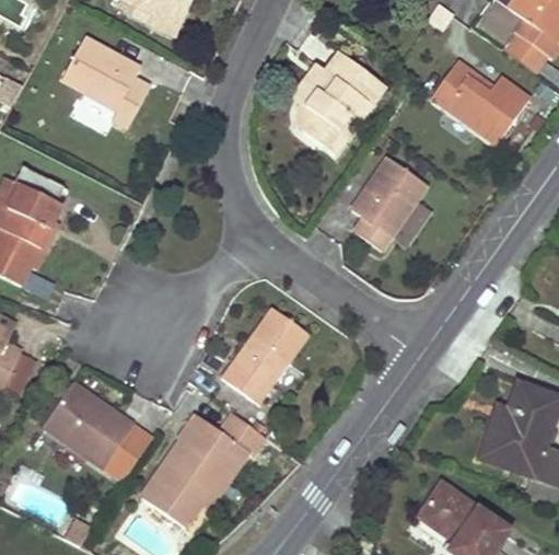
[(174,32),(182,16),(188,0),(130,0),(137,3),(155,12),(151,21),(174,32)]
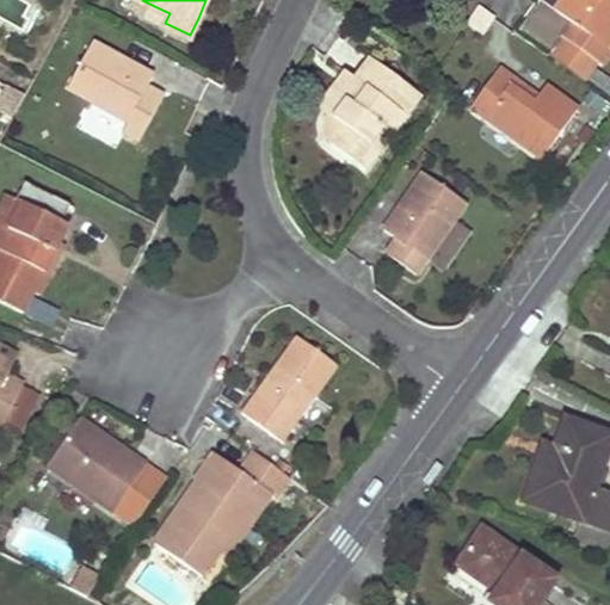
[(574,19),(548,0),(538,0),(518,29),(552,53),(565,34),(574,19)]
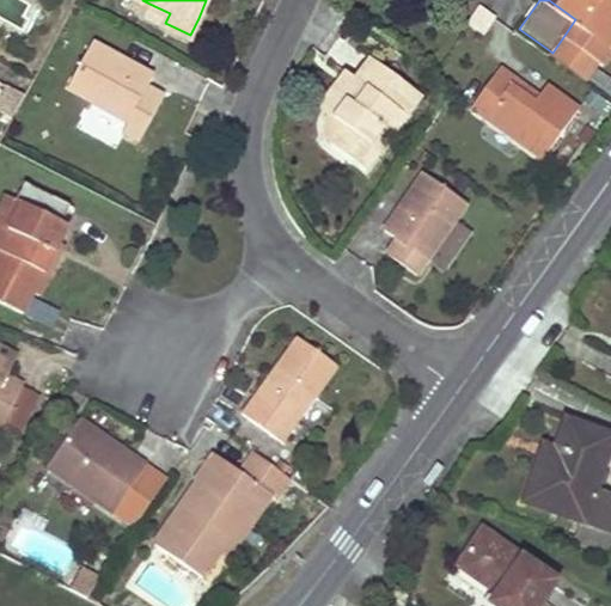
[(549,0),(575,19),(566,34),(604,61),(610,51),(610,43),(610,0),(549,0)]
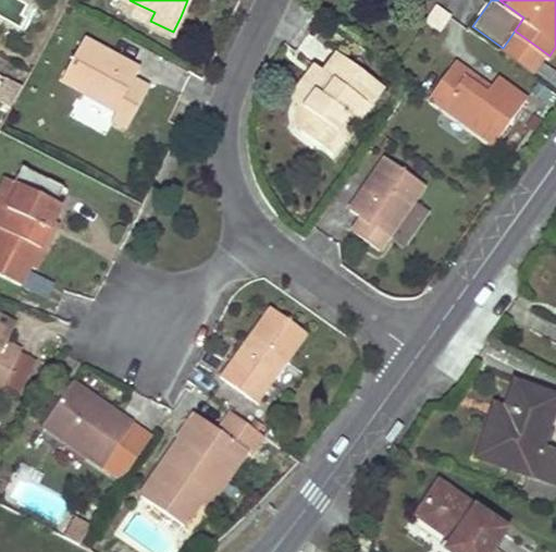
[(437,2),(431,10),(425,19),(440,28),(451,11),(437,2)]
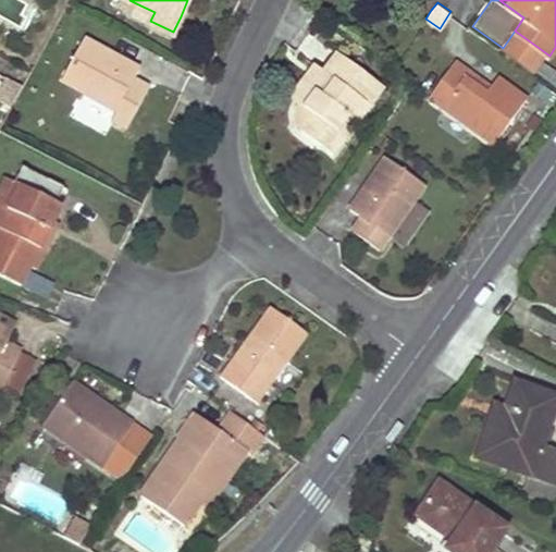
[(131,12),(150,21),(155,12),(136,3),(131,12)]
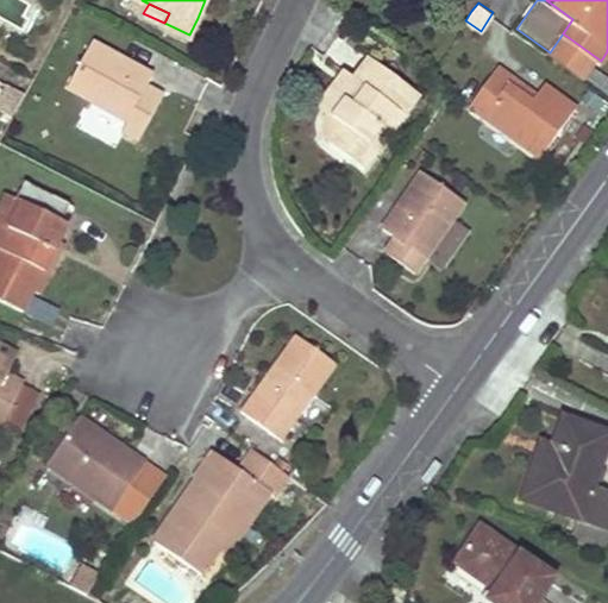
[(138,137),(151,114),(164,92),(148,82),(152,73),(93,39),(68,85),(129,118),(123,129),(138,137)]
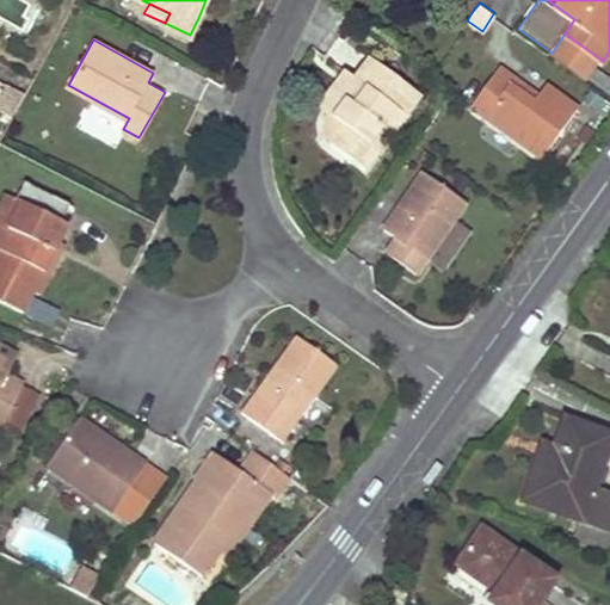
[(320,104),(326,107),(339,90),(347,96),(375,59),(370,55),(356,73),(347,68),(320,104)]
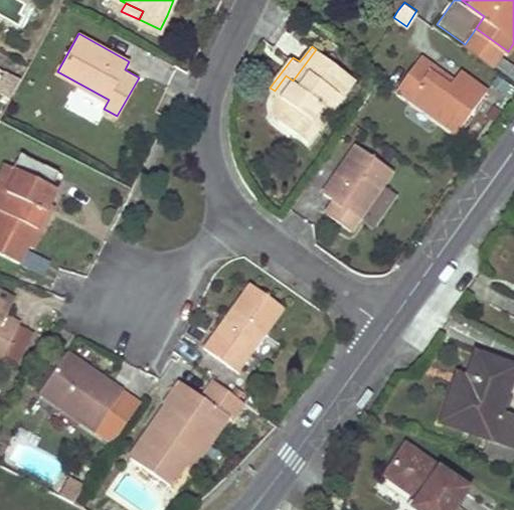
[(275,91),(283,97),(291,103),(280,119),(308,140),(354,76),(316,49),(293,80),(286,75),(275,91)]
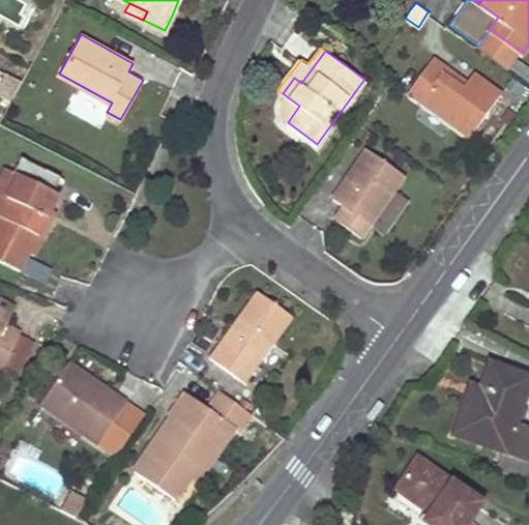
[(443,71),(445,68),(447,65),(435,56),(410,90),(470,133),(500,91),(475,74),(469,82),(465,87),(443,71)]
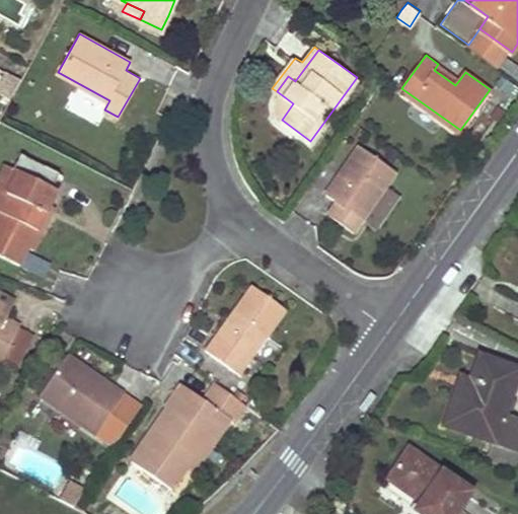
[(436,67),(434,70),(455,85),(459,80),(438,64),(436,67)]
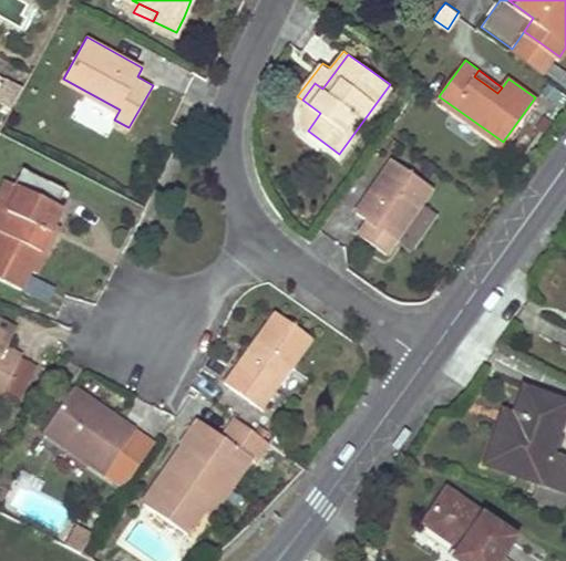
[(0,102),(11,107),(23,85),(9,78),(0,93),(0,102)]
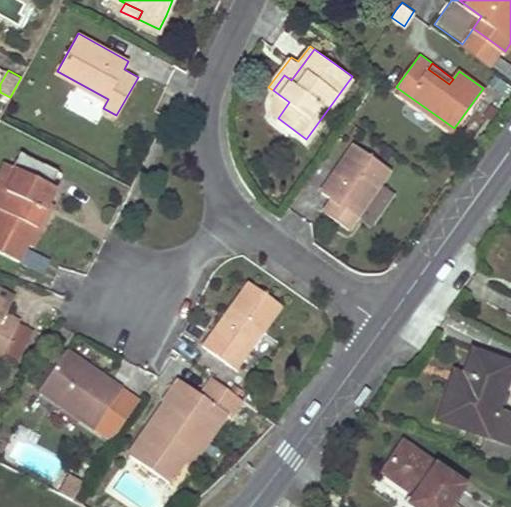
[(325,209),(336,218),(348,226),(359,211),(379,182),(389,167),(354,142),(323,190),(333,196),(325,209)]
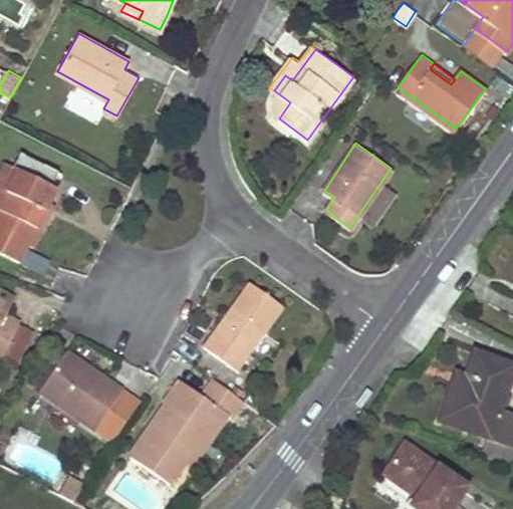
[(0,208),(3,210),(0,216),(0,252),(20,262),(30,243),(50,202),(57,187),(52,185),(58,171),(20,153),(13,167),(2,189),(7,192),(0,205),(0,208)]
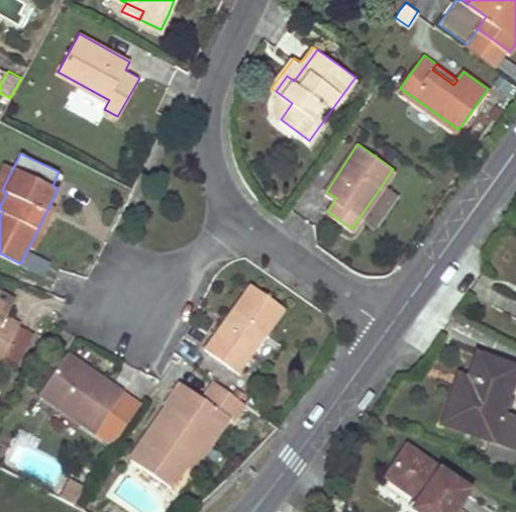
[(13,168),(4,164),(0,172),(0,206),(7,193),(2,190),(13,168)]
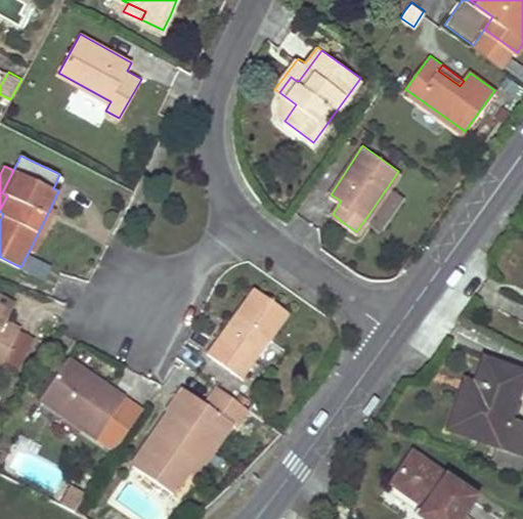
[(401,197),(388,186),(367,216),(382,225),(401,197)]
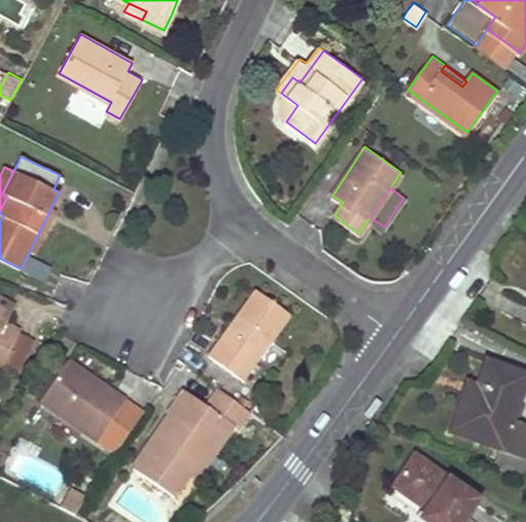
[(55,209),(51,207),(31,249),(34,251),(55,209)]
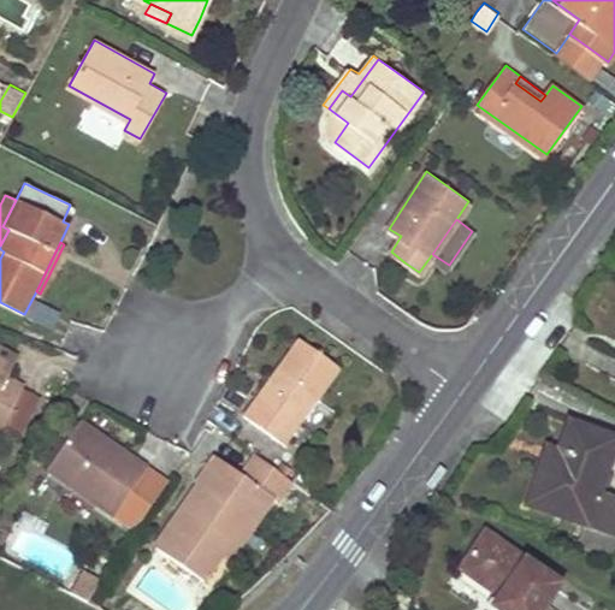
[(244,413),(265,427),(285,443),(341,366),(299,335),(244,413)]
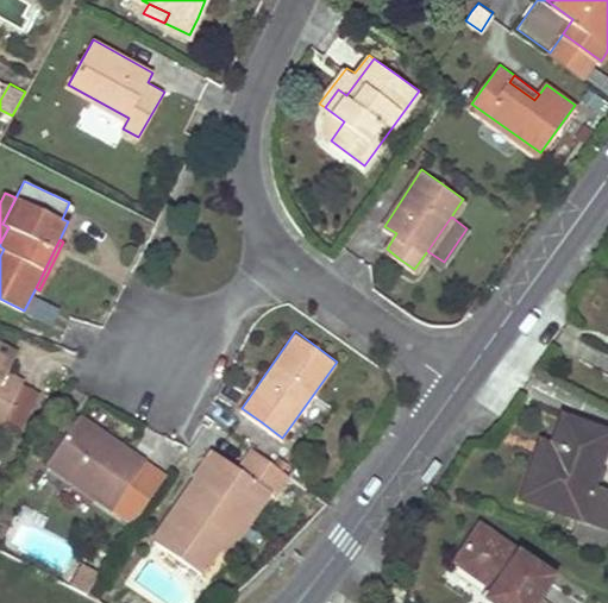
[(14,349),(0,340),(0,352),(11,358),(14,349)]
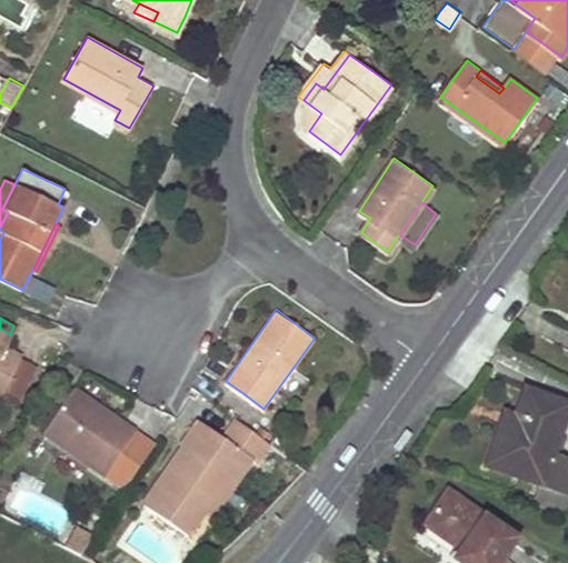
[(0,395),(0,396),(1,394),(18,403),(25,391),(7,382),(20,358),(22,353),(8,345),(10,341),(12,337),(10,334),(0,329),(0,395)]
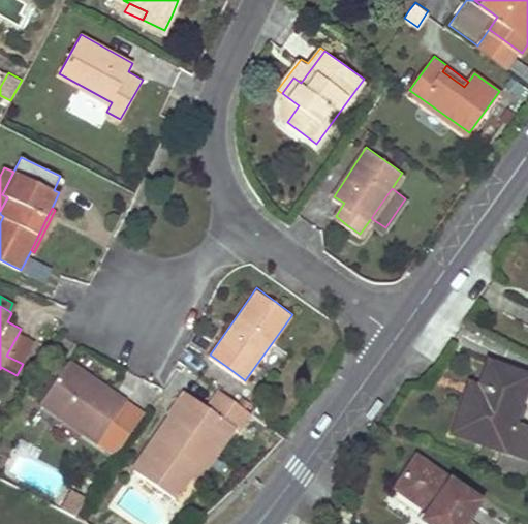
[(34,341),(19,333),(6,356),(23,364),(34,341)]
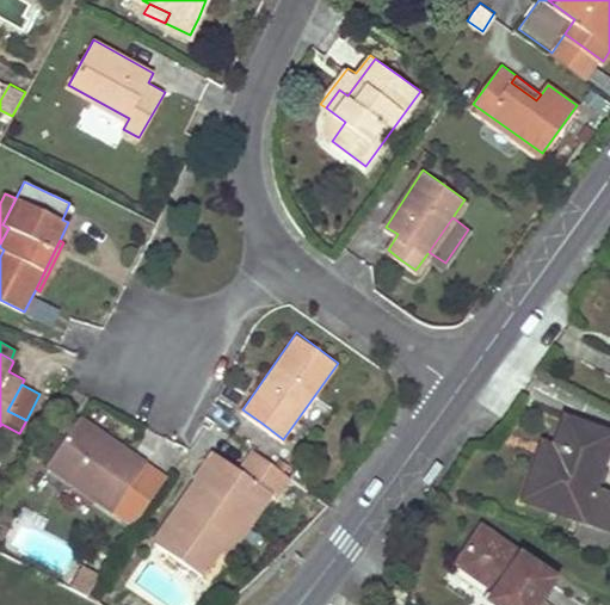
[(609,489),(597,485),(607,458),(609,448),(609,430),(566,413),(554,443),(549,455),(541,451),(524,495),(561,508),(577,514),(609,526),(609,489)]
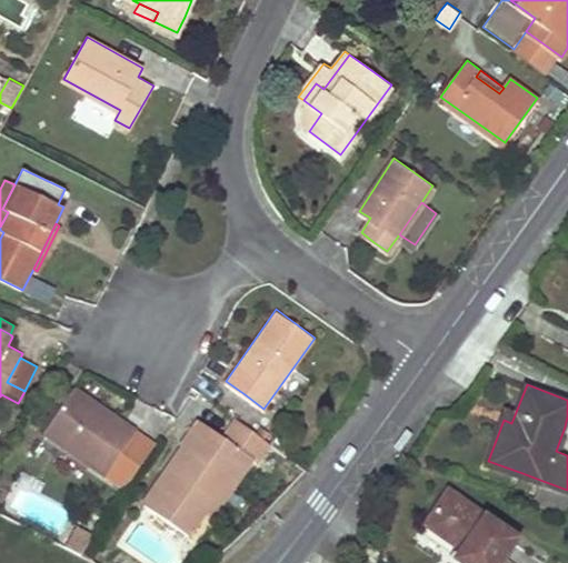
[(107,471),(121,451),(135,430),(73,388),(46,429),(107,471)]
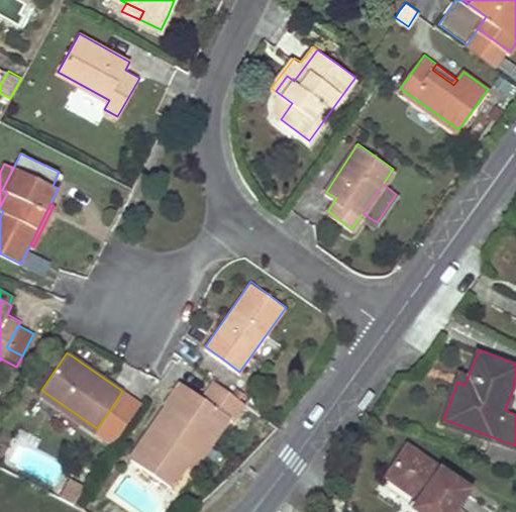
[(461,373),(457,382),(465,385),(469,375),(461,373)]
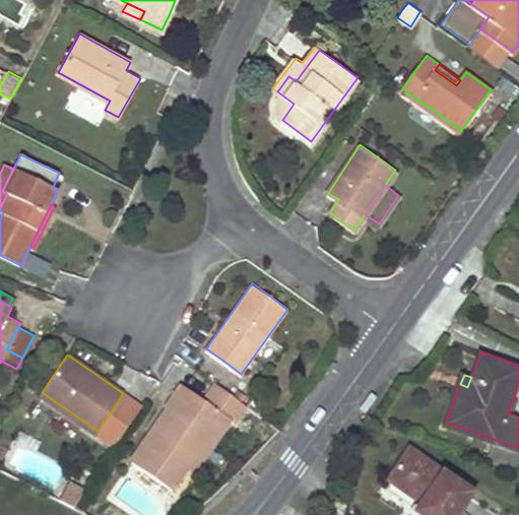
[(158,431),(155,430),(154,429),(132,459),(173,489),(188,466),(206,440),(211,443),(230,417),(235,421),(246,404),(216,382),(204,399),(183,383),(168,405),(170,407),(160,421),(164,424),(158,431)]
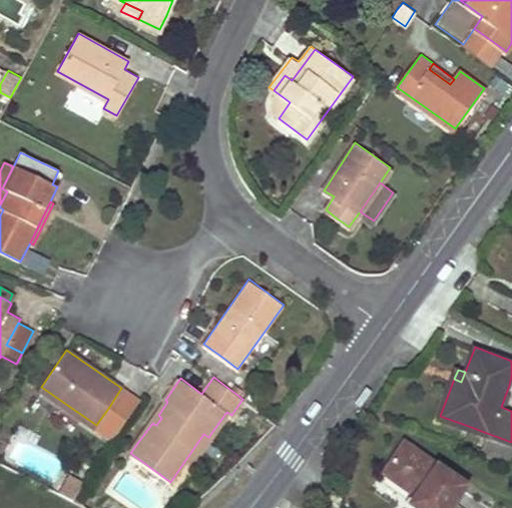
[(361,404),(372,387),(366,383),(354,399),(361,404)]
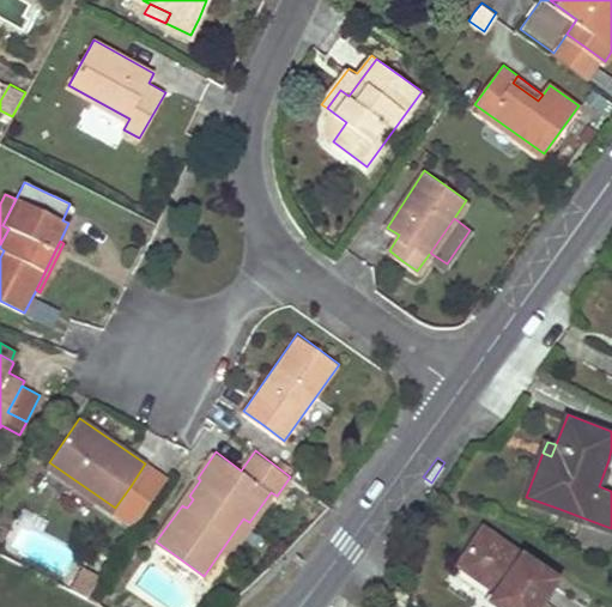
[(189,496),(182,505),(183,507),(187,508),(193,499),(189,496)]
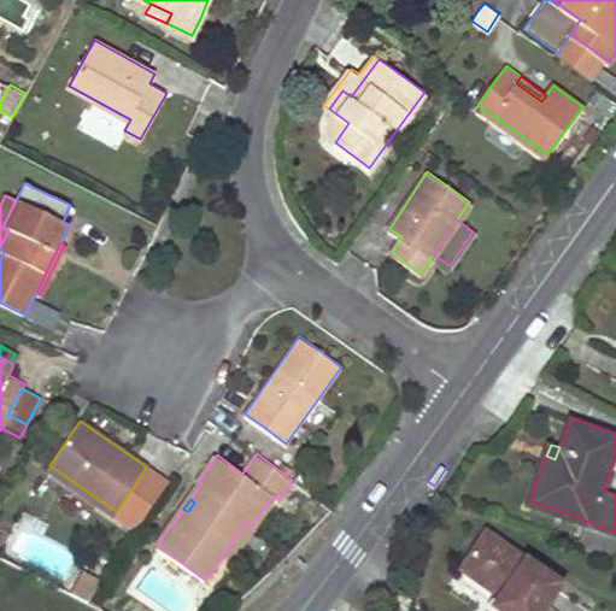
[(579,527),(615,541),(615,532),(582,520),(579,527)]
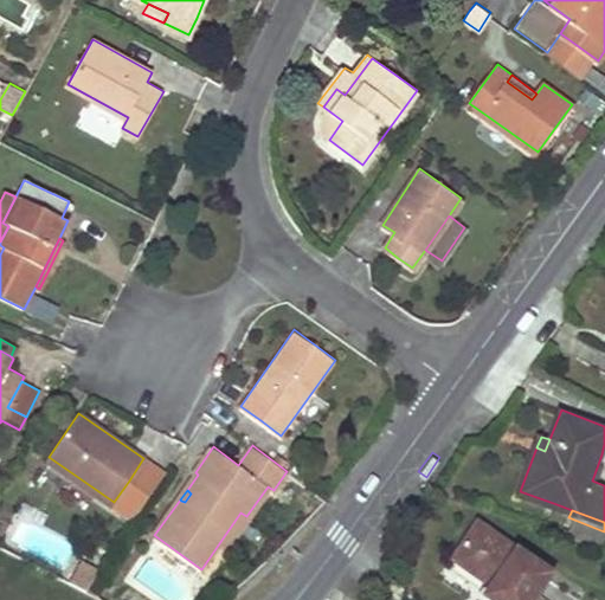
[(246,516),(240,513),(219,543),(226,547),(246,516)]
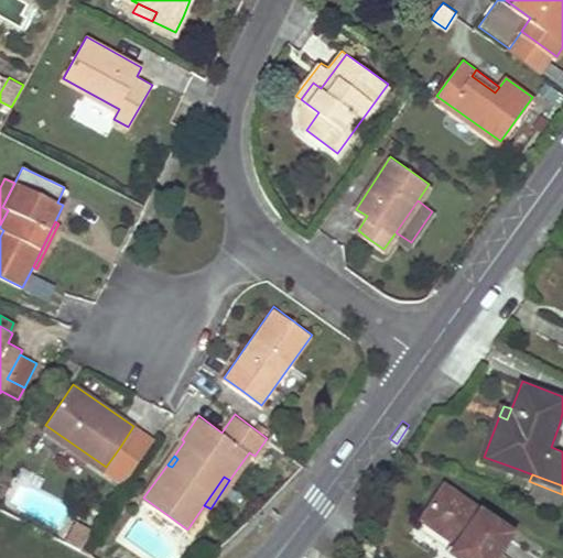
[(457,543),(454,547),(452,551),(461,557),(493,557),(511,533),(444,483),(421,515),(457,543)]
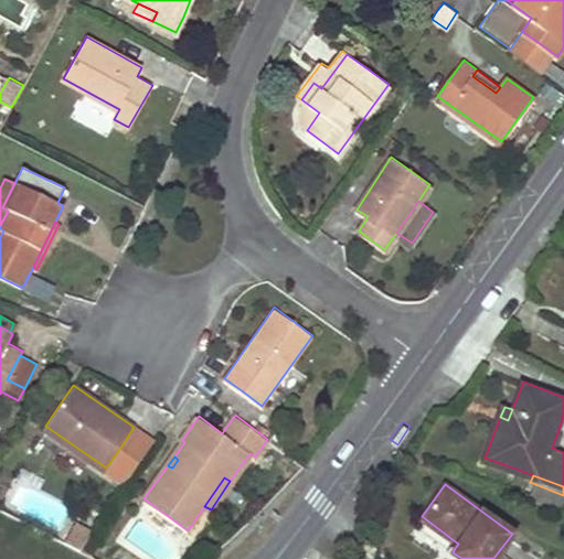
[(70,522),(61,537),(80,547),(89,533),(70,522)]
